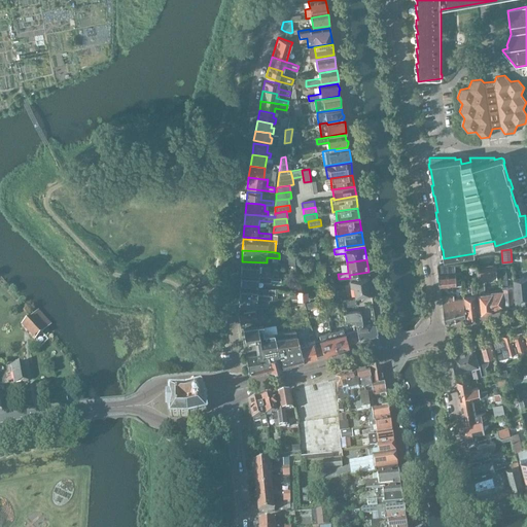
[(242,264),(241,275),(258,276),(272,277),(273,277),(274,272),(269,272),(270,266),(265,266),(259,265),(242,264)]
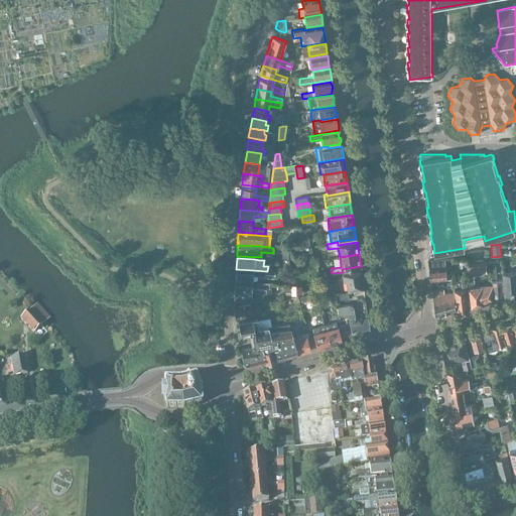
[(431,260),(427,260),(431,281),(444,280),(454,279),(453,273),(446,274),(446,267),(445,267),(444,259),(435,260),(431,260)]
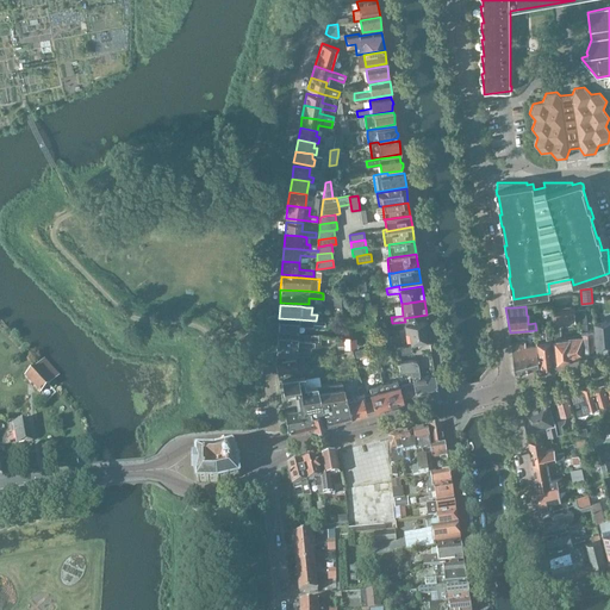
[(554,323),(554,334),(554,338),(556,361),(584,354),(583,335),(568,336),(568,337),(560,337),(560,336),(561,336),(560,323),(580,321),(580,317),(579,309),(553,311),(554,323)]
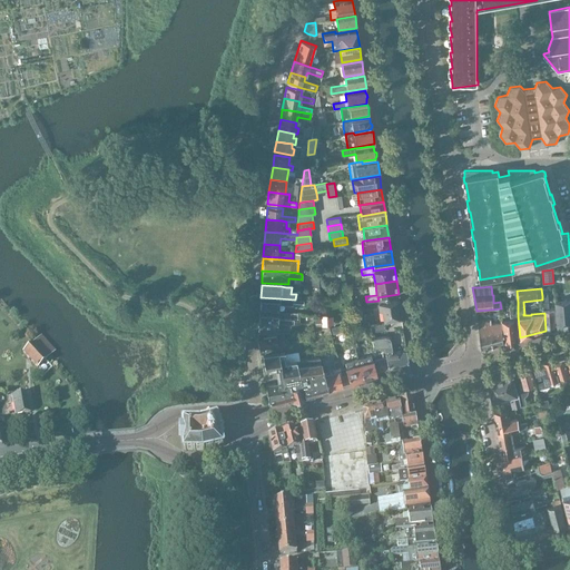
[(261,297),(259,310),(278,311),(278,304),(293,305),(294,300),(279,298),(261,297)]
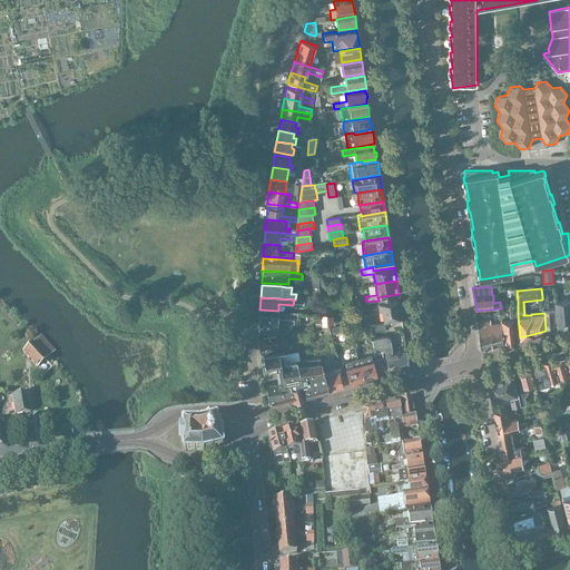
[(569,324),(569,298),(556,300),(558,327),(569,324)]
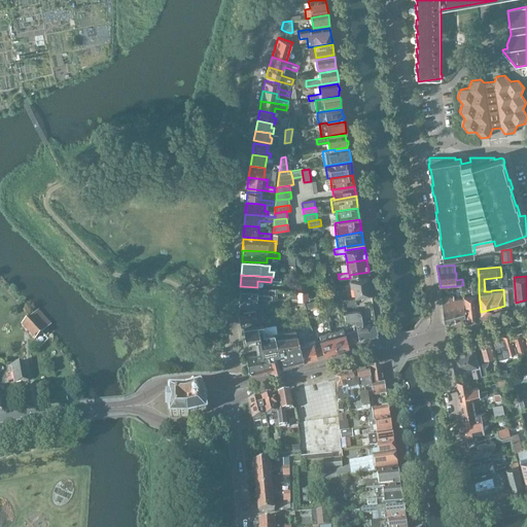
[(350,278),(339,279),(340,284),(349,283),(350,287),(353,287),(354,295),(360,294),(361,297),(372,295),(369,277),(364,278),(353,280),(352,277),(350,278)]
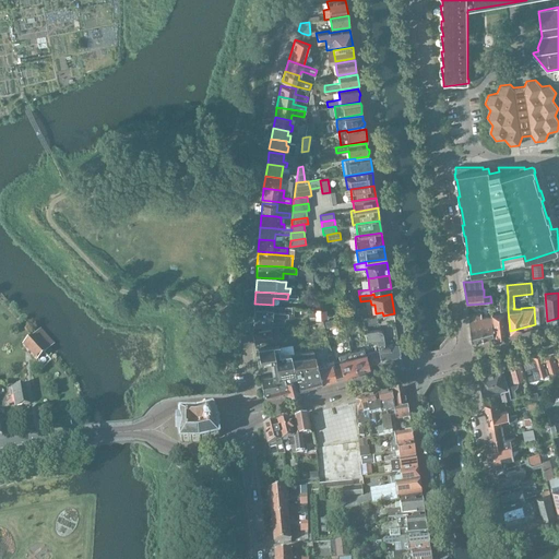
[(507,306),(508,306),(508,296),(499,297),(501,313),(492,314),(492,317),(494,335),(508,332),(507,312),(507,306)]
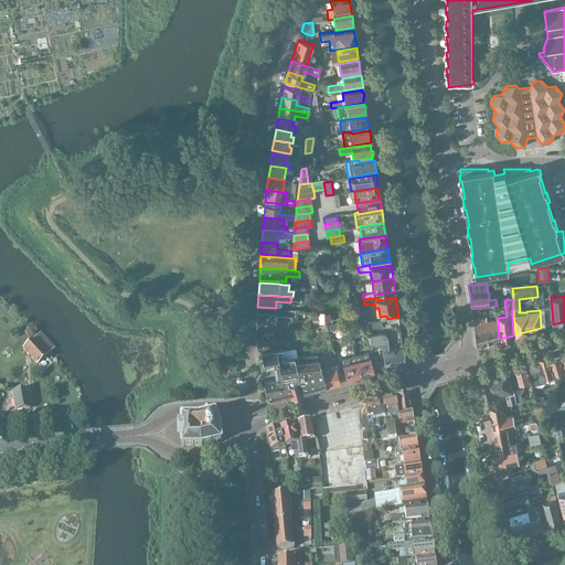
[(539,307),(540,310),(541,328),(552,326),(551,306),(544,306),(544,299),(537,299),(537,307),(539,307)]
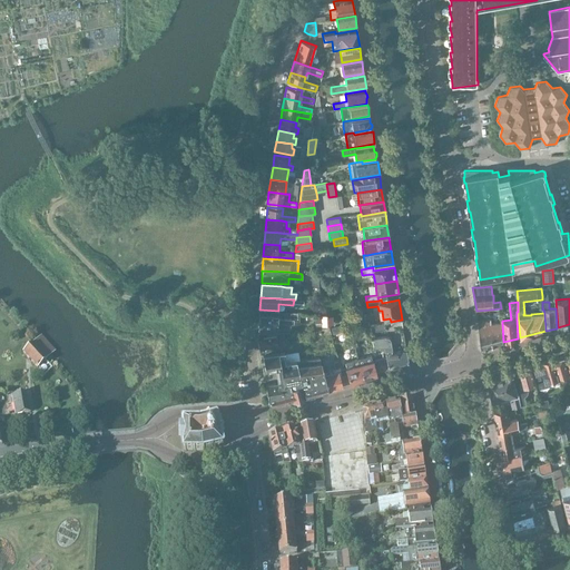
[(259,311),(258,322),(277,323),(283,323),(291,324),(294,324),(294,320),(277,318),(278,312),(259,311)]
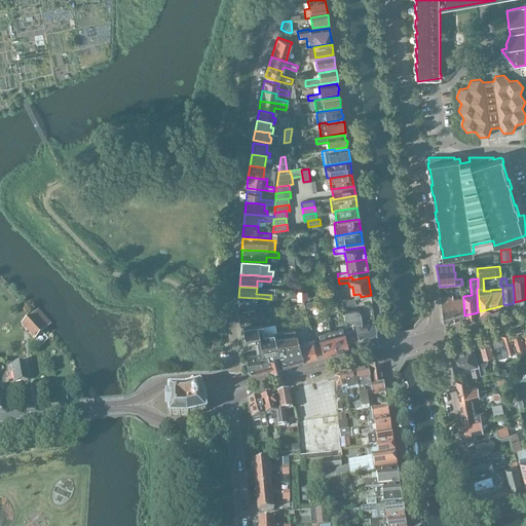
[(464,316),(464,315),(463,298),(453,299),(453,295),(441,296),(445,322),(464,316)]
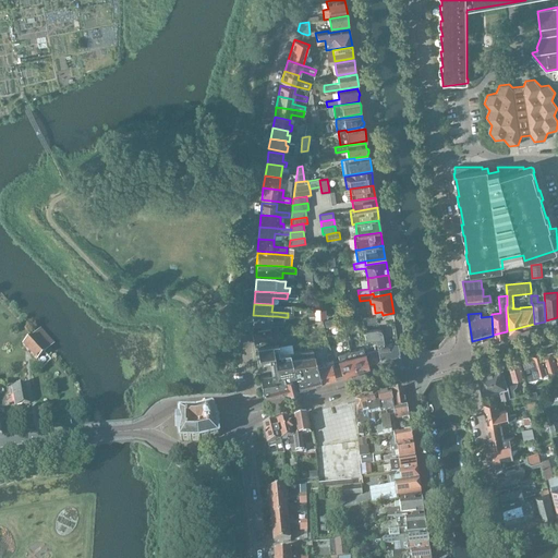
[(253,315),(252,325),(263,326),(271,325),(271,322),(284,323),(284,317),(277,316),(271,316),(253,315)]
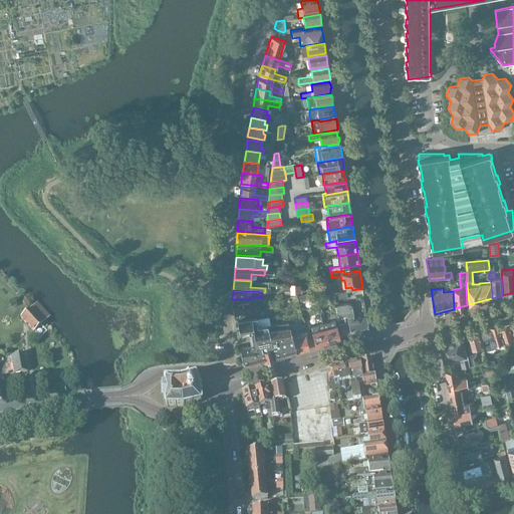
[(326,290),(319,291),(320,300),(327,298),(326,290)]
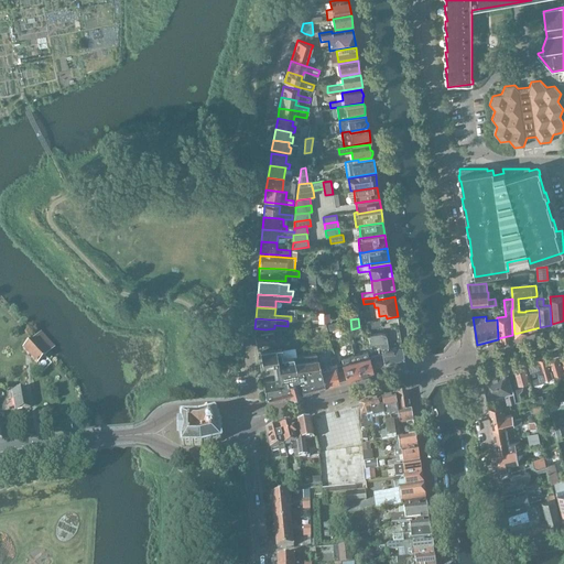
[(285,328),(255,332),(257,344),(274,342),(273,335),(286,333),(285,328)]
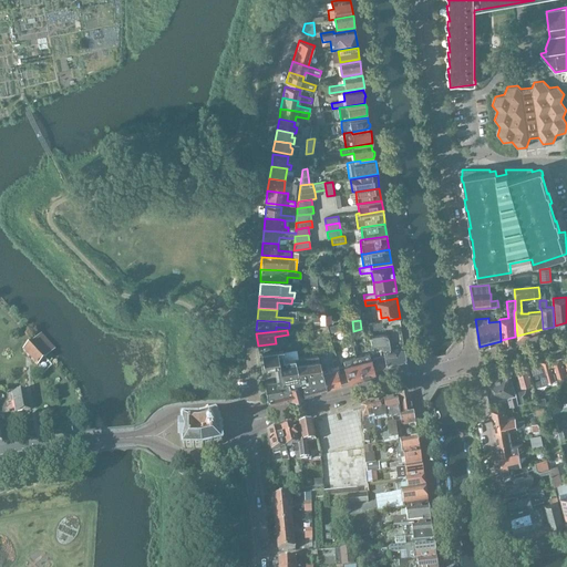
[(385,336),(383,336),(383,334),(370,337),(372,347),(382,344),(387,371),(406,366),(404,348),(390,350),(389,338),(387,337),(385,336)]
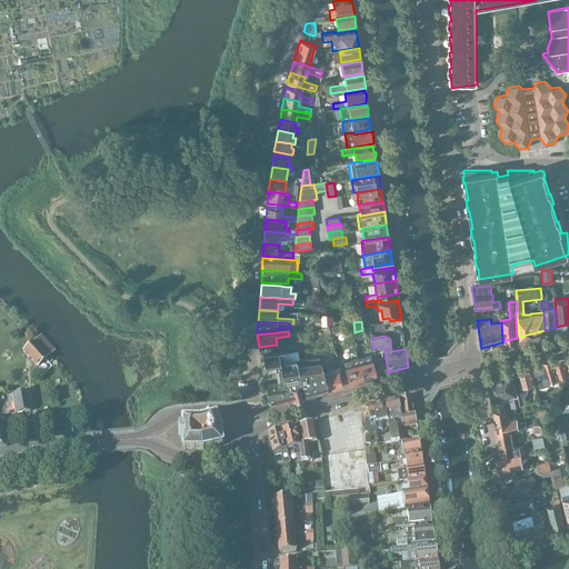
[(31,343),(22,351),(37,367),(46,359),(31,343)]
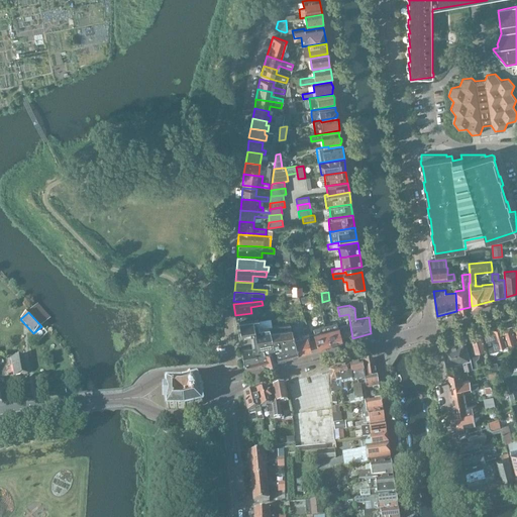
[(252,319),(238,320),(240,333),(241,335),(239,337),(241,346),(240,346),(243,367),(267,360),(275,358),(298,352),(294,338),(290,324),(268,327),(261,328),(260,328),(259,318),(252,319)]
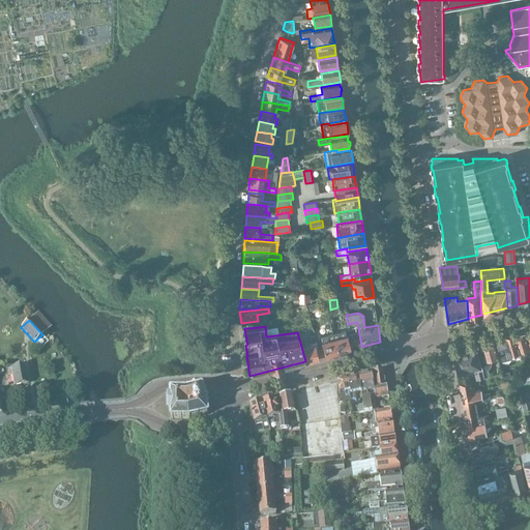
[(274,335),(273,327),(266,328),(267,336),(274,335)]
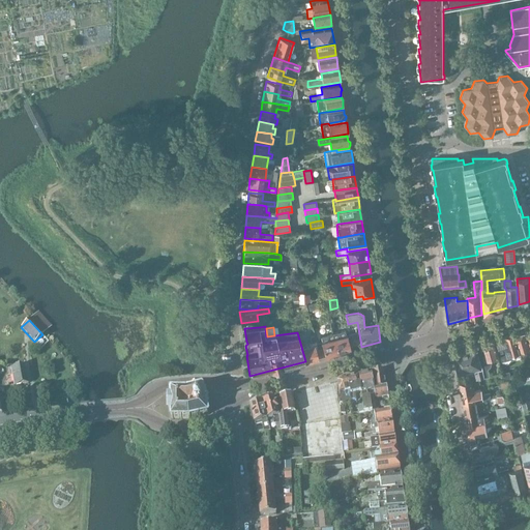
[(345,330),(332,333),(334,339),(337,352),(341,352),(350,349),(355,348),(360,346),(358,331),(352,333),(346,334),(345,330)]
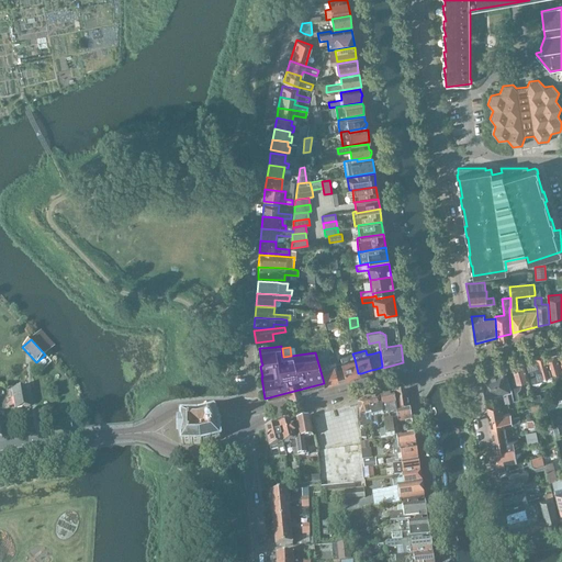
[(561,364),(558,351),(547,353),(551,372),(561,369),(561,364)]
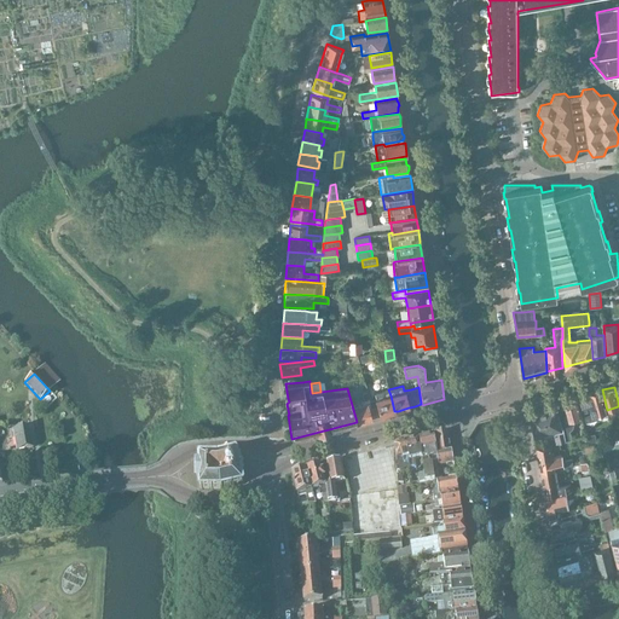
[(376,399),(370,400),(374,417),(381,416),(394,411),(391,395),(388,389),(383,391),(375,393),(376,398),(376,399)]
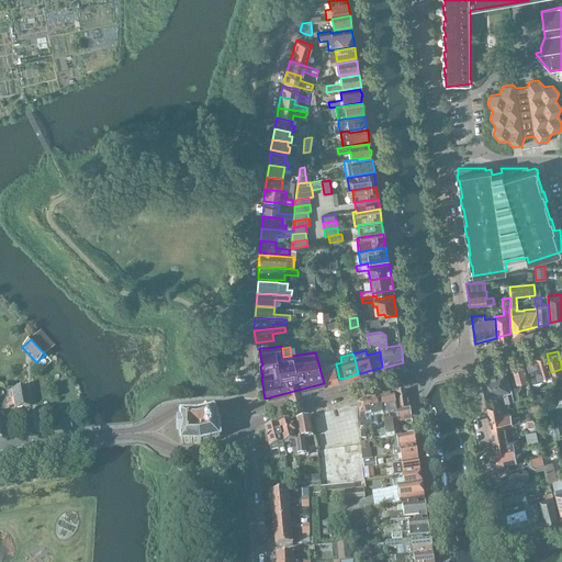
[(547,355),(536,357),(541,378),(552,374),(551,372),(547,353),(547,355)]
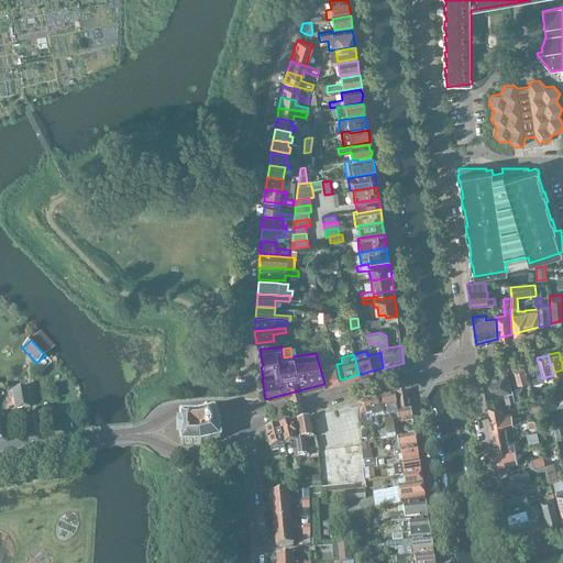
[(329,366),(320,368),(324,384),(327,383),(338,381),(340,379),(337,364),(334,356),(329,357),(331,363),(328,364),(329,366)]
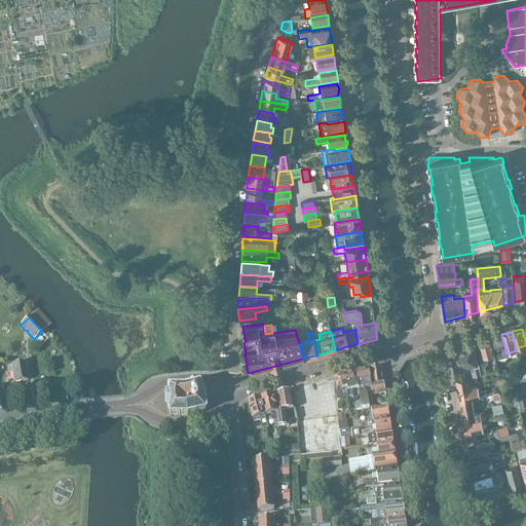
[(501,334),(492,336),(498,359),(508,357),(506,353),(501,334)]
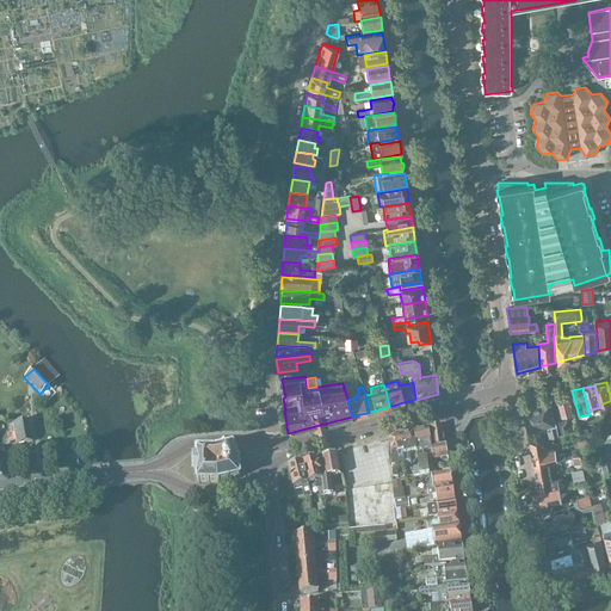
[(556,400),(554,401),(555,405),(557,403),(559,409),(556,409),(557,415),(560,415),(560,418),(560,419),(561,419),(562,426),(566,423),(567,418),(566,414),(574,412),(571,396),(569,392),(555,395),(556,400)]
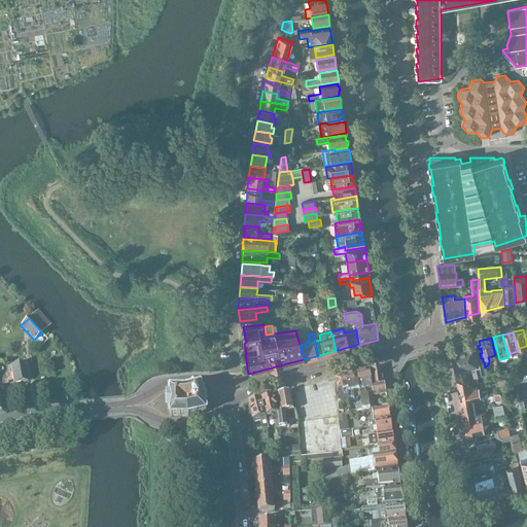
[(470,365),(473,377),(481,375),(478,362),(472,343),(451,348),(456,370),(470,365)]
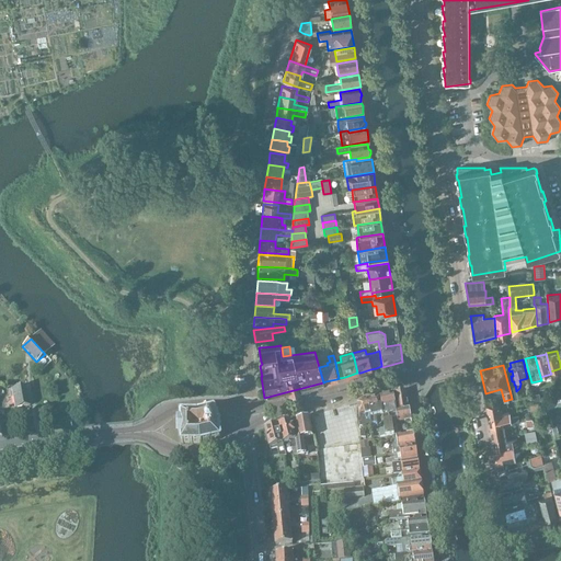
[(30,407),(26,387),(11,390),(15,409),(30,407)]
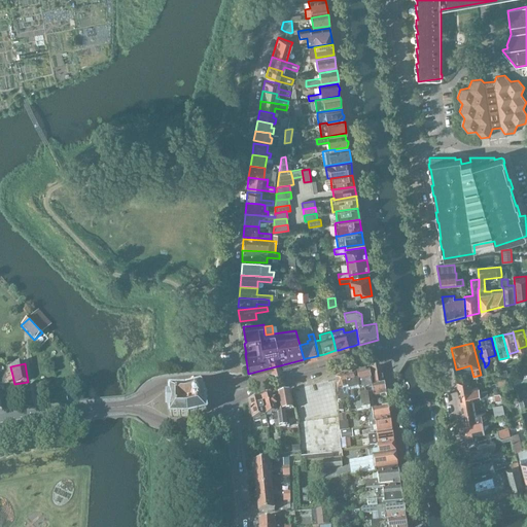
[(382,366),(370,370),(372,387),(373,388),(374,396),(382,394),(386,394),(385,385),(382,366)]
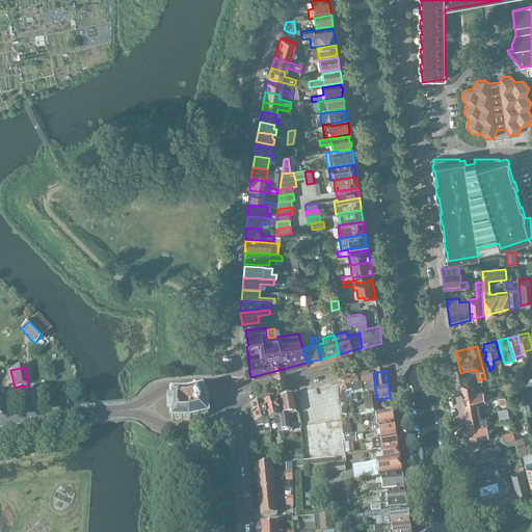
[(361,376),(360,376),(363,394),(363,395),(364,399),(363,399),(365,407),(365,414),(374,413),(372,398),(370,398),(369,394),(376,392),(375,391),(373,373),(361,376)]
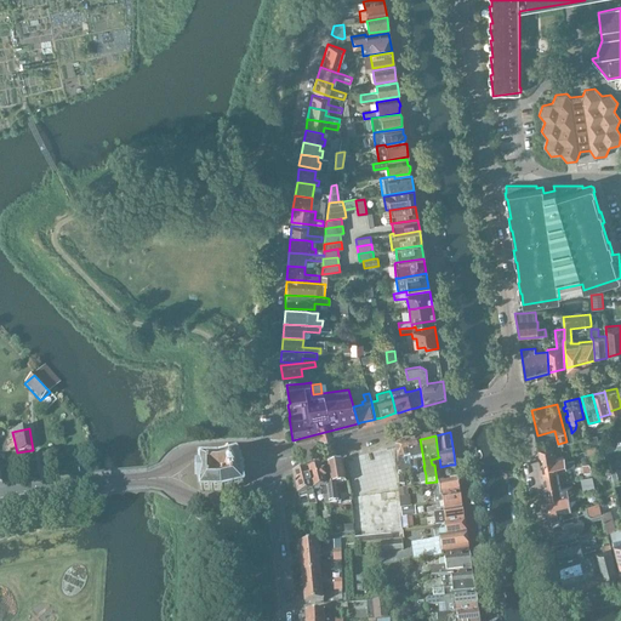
[(420,439),(408,443),(411,466),(411,469),(417,468),(416,461),(423,460),(420,439)]
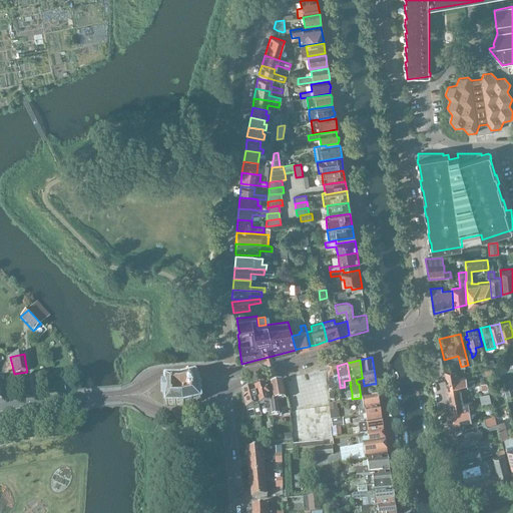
[(337,366),(328,368),(328,370),(330,384),(328,384),(329,391),(330,401),(335,401),(333,388),(332,388),(332,384),(333,384),(334,386),(340,385),(337,366)]
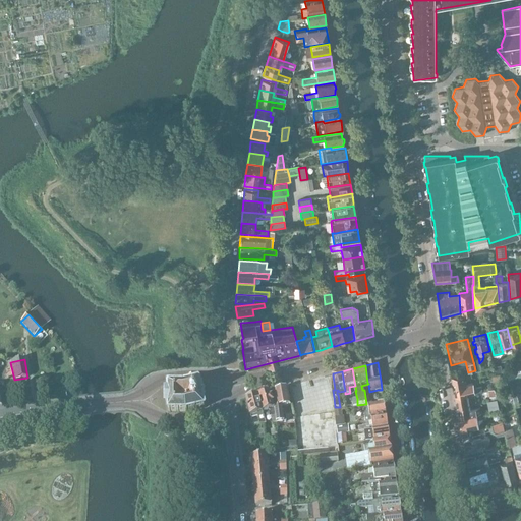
[(471,371),(451,377),(453,388),(467,384),(465,377),(472,375),(471,371)]
